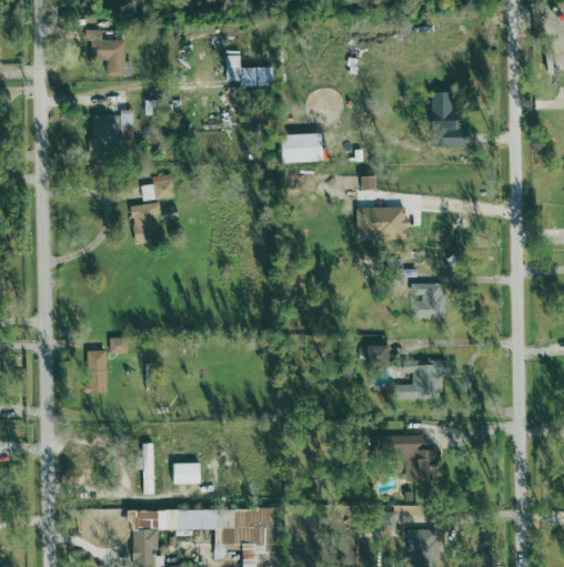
[(108,77),(133,76),(133,61),(124,61),(124,30),(87,30),(87,40),(92,40),(92,60),(108,60),(108,77)]
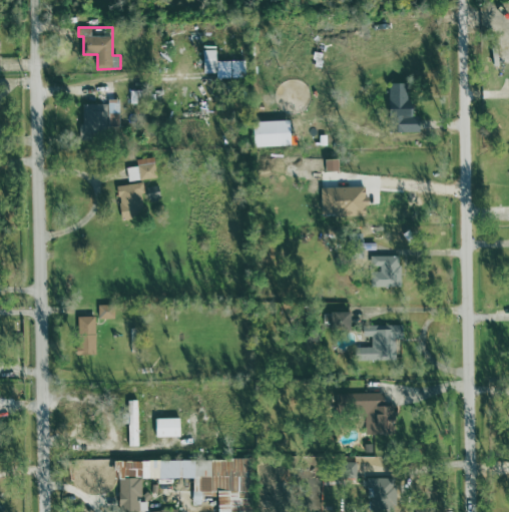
[(240,60),(218,61),(218,49),(204,50),(204,74),(218,74),(218,78),(241,77),(240,60)]
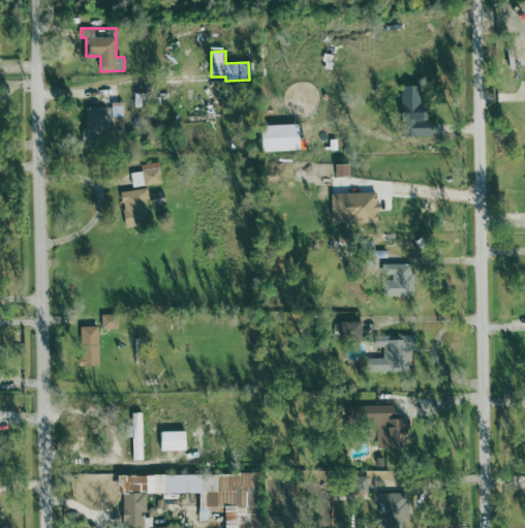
[(402,136),(432,136),(433,121),(423,121),(424,86),(403,86),(402,136)]
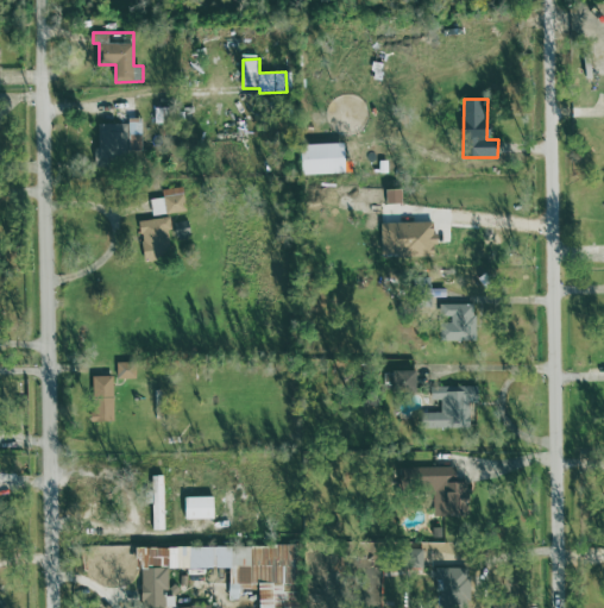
[(99,124),(100,167),(130,167),(129,124),(99,124)]
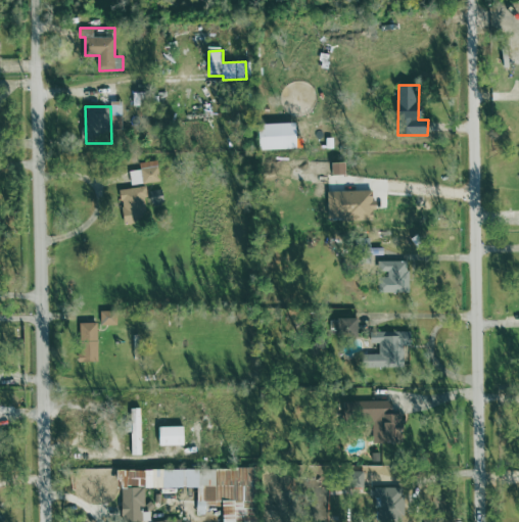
[(260,149),(297,148),(296,123),(258,124),(260,149)]
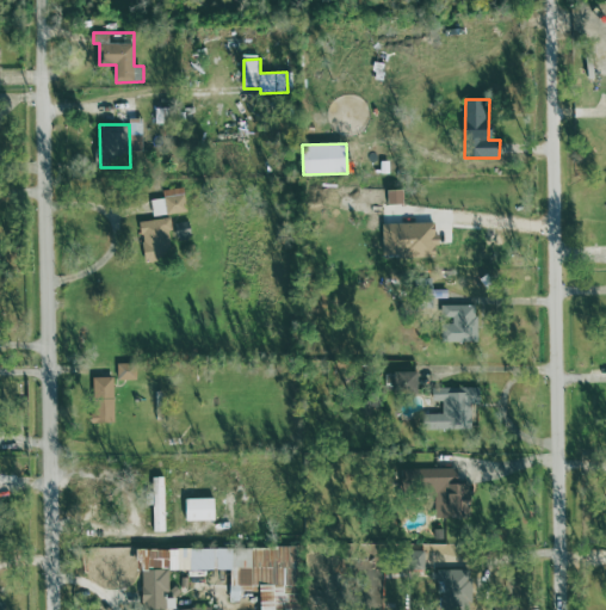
[(167,198),(154,199),(155,215),(189,213),(186,188),(166,190),(167,198)]
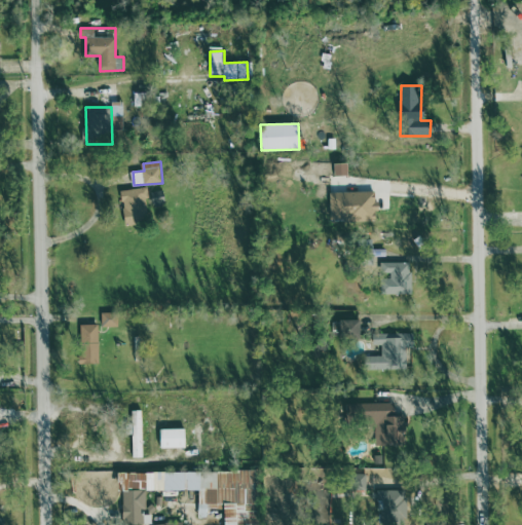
[(124,224),(150,223),(148,188),(123,189),(124,224)]
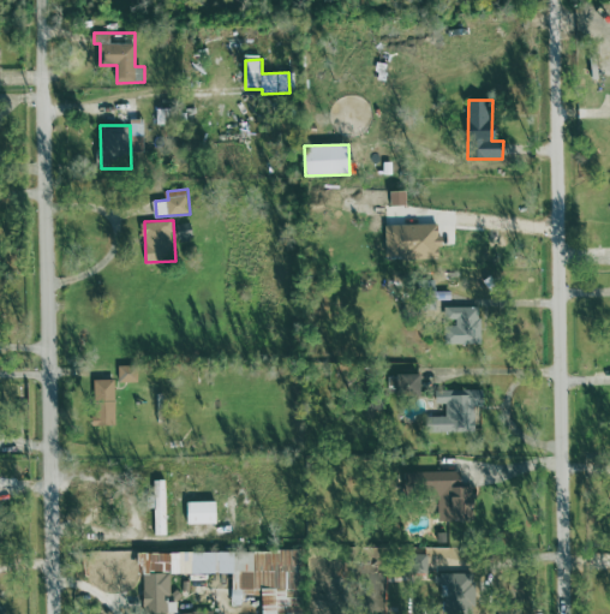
[(179,224),(181,242),(195,240),(193,222),(179,224)]
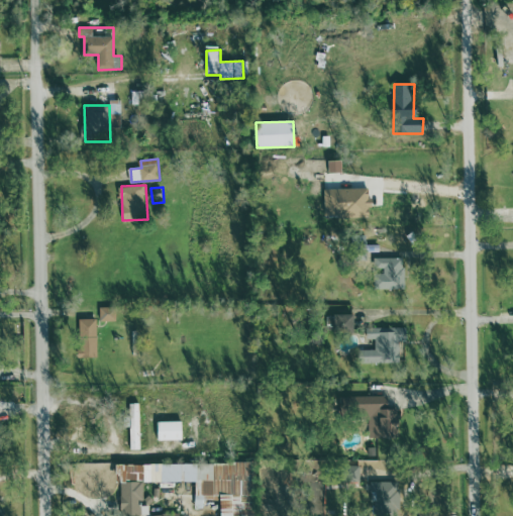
[(370,189),(323,189),(324,218),(370,217),(370,189)]
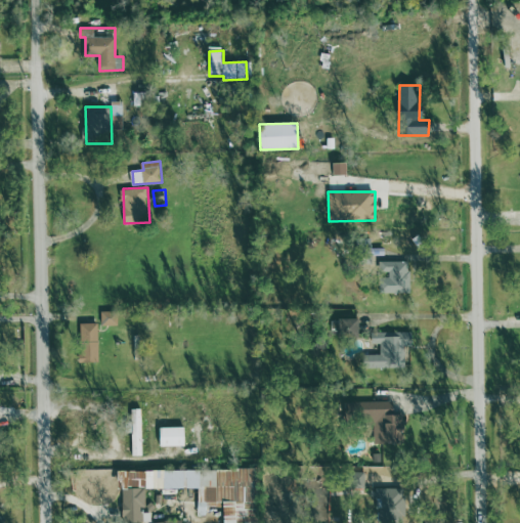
[(380,277),(381,294),(410,293),(409,261),(381,261),(381,272),(390,271),(390,276),(380,277)]
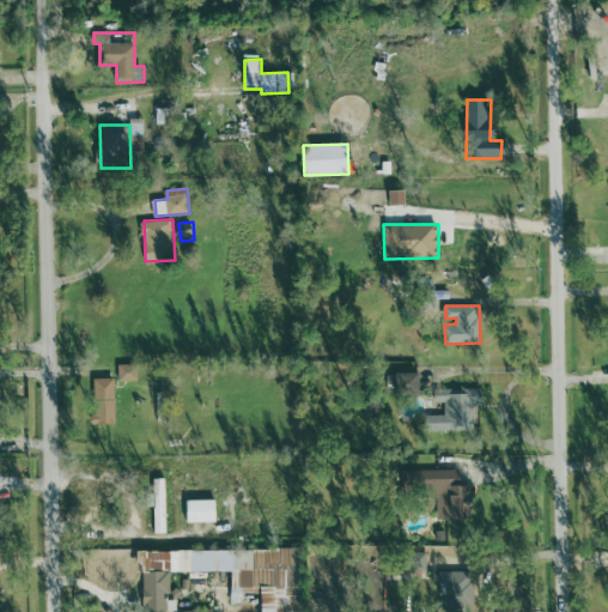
[(139,380),(139,364),(119,364),(120,381),(139,380)]
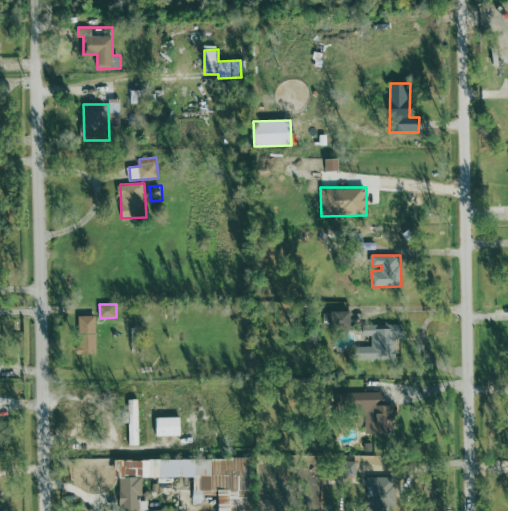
[(350,312),(331,311),(330,330),(350,331),(350,312)]
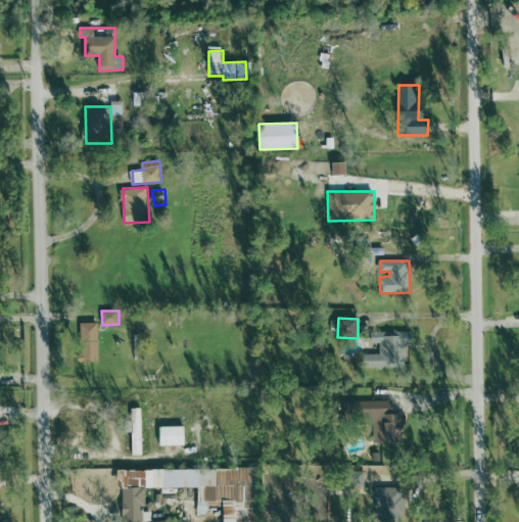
[(80,323),(81,363),(99,362),(98,323),(80,323)]
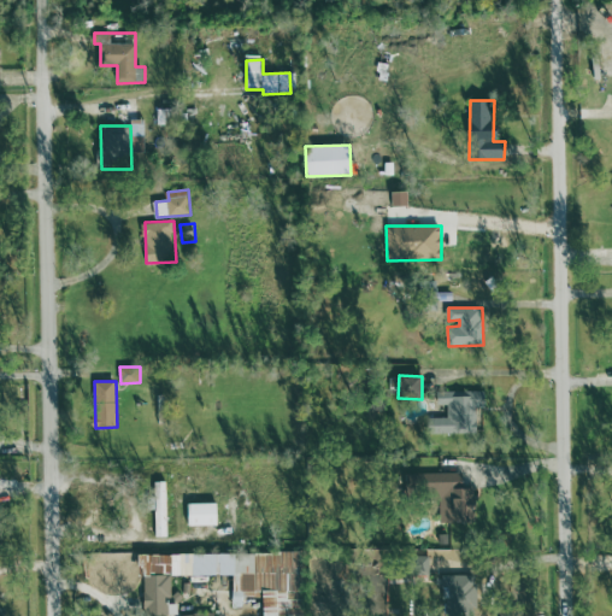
[(481,434),(481,392),(439,391),(439,405),(449,405),(449,418),(428,417),(428,433),(481,434)]
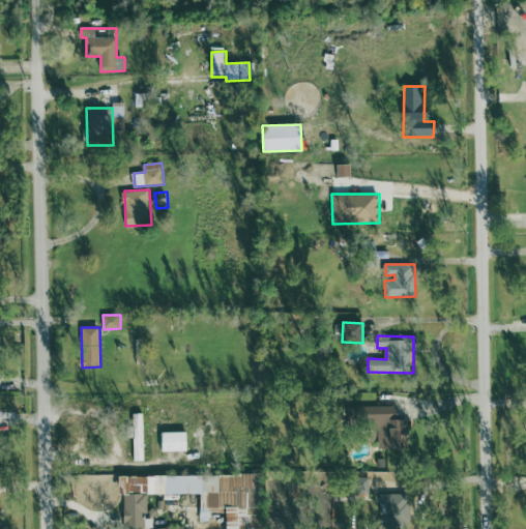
[(379,448),(408,449),(408,419),(399,419),(399,406),(361,406),(360,430),(379,430),(379,448)]
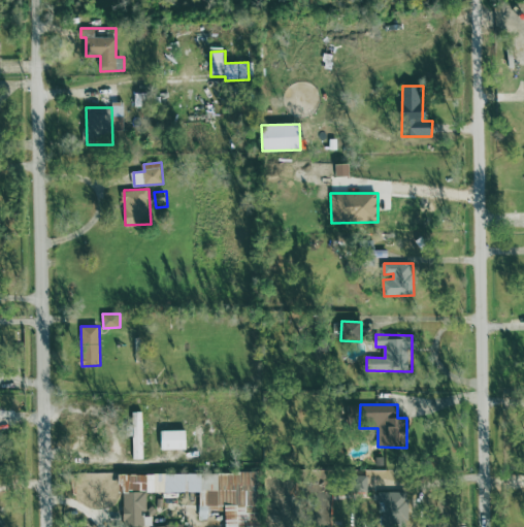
[(134,459),(145,459),(143,412),(132,412),(134,459)]
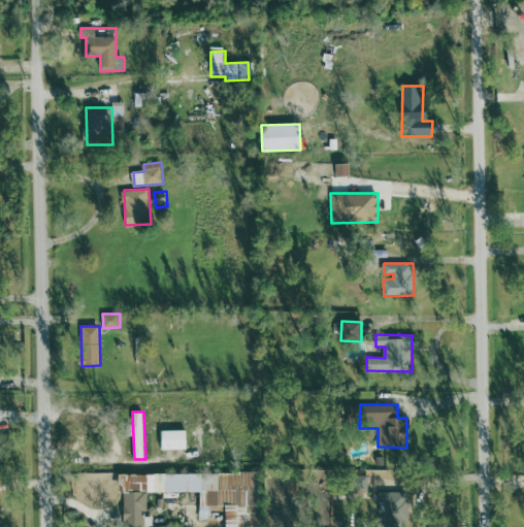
[(187,430),(160,430),(161,450),(187,449),(187,430)]
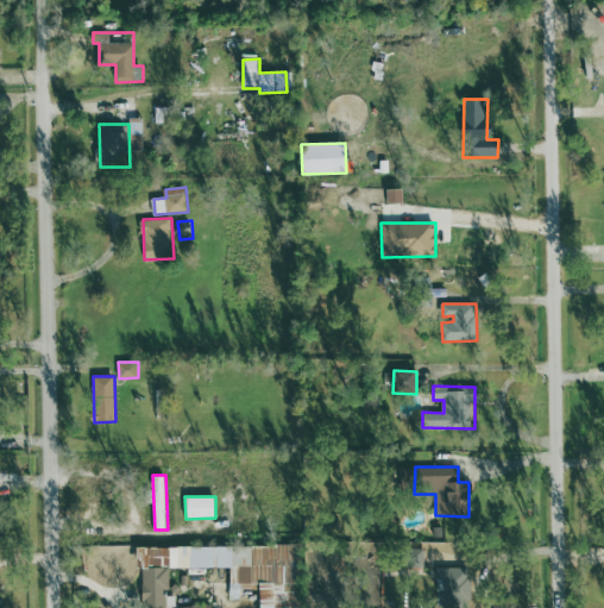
[(136,549),(137,569),(142,569),(143,607),(175,607),(172,569),(230,568),(231,599),(241,599),(240,589),(259,589),(258,607),(285,607),(285,595),(295,595),(293,544),(136,549)]
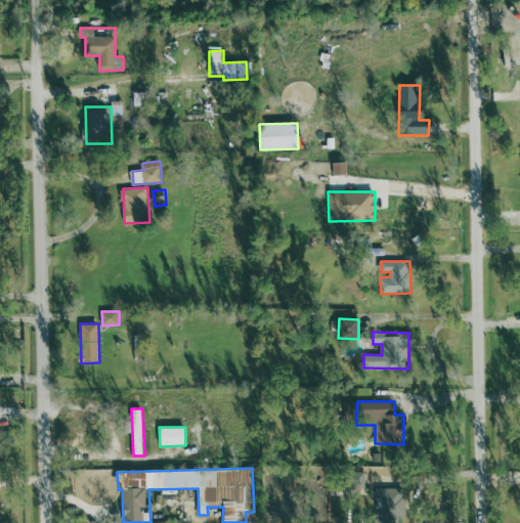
[(366,488),(365,472),(346,472),(347,489),(366,488)]
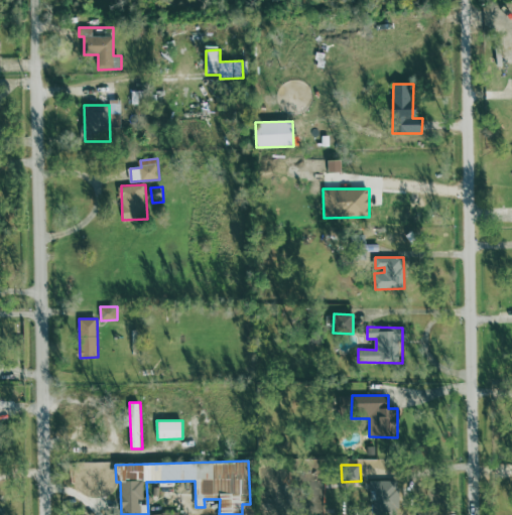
[(398,514),(398,481),(372,481),(372,514),(398,514)]
